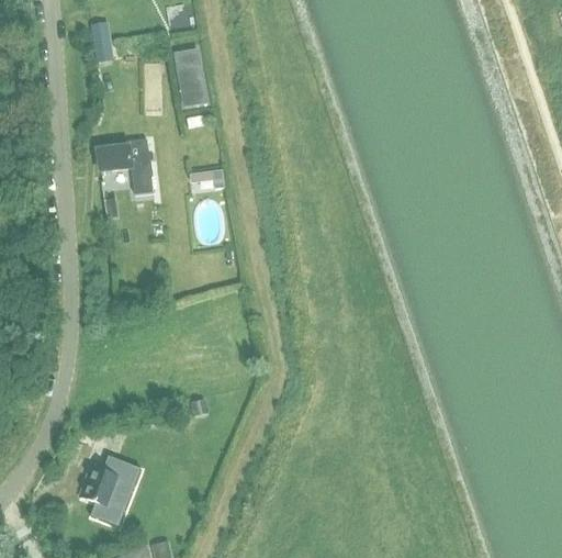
[(98,60),(112,58),(105,22),(92,25),(98,60)]
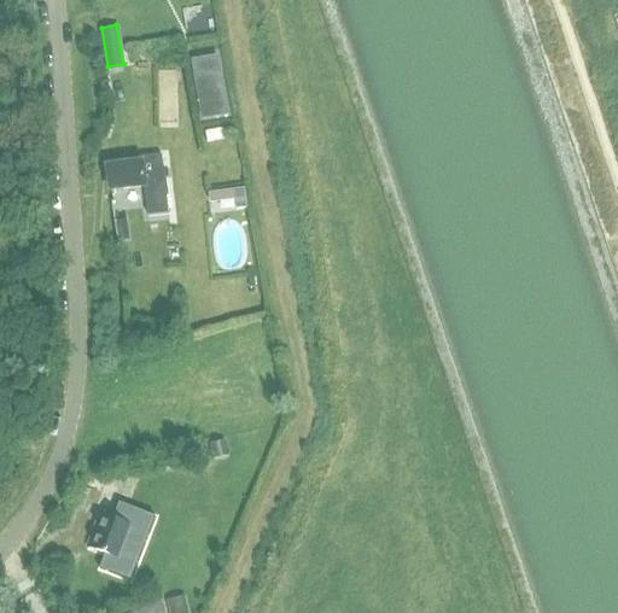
[(194,69),(203,114),(223,109),(215,64),(194,69)]
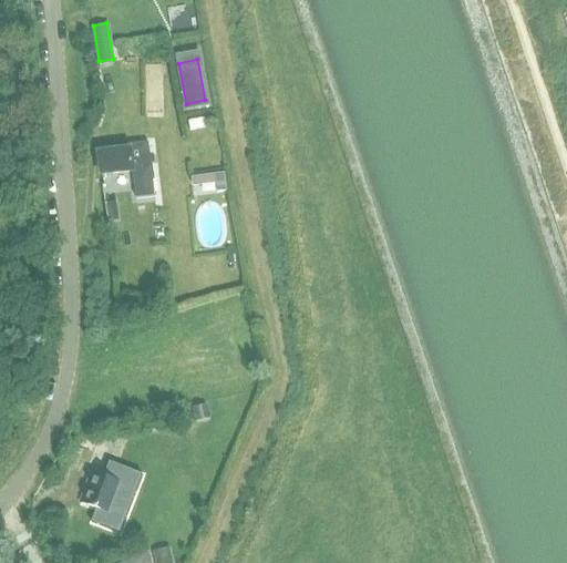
[(129,143),(129,146),(99,151),(102,171),(133,169),(136,195),(154,193),(153,178),(154,177),(152,161),(151,161),(148,140),(129,143)]
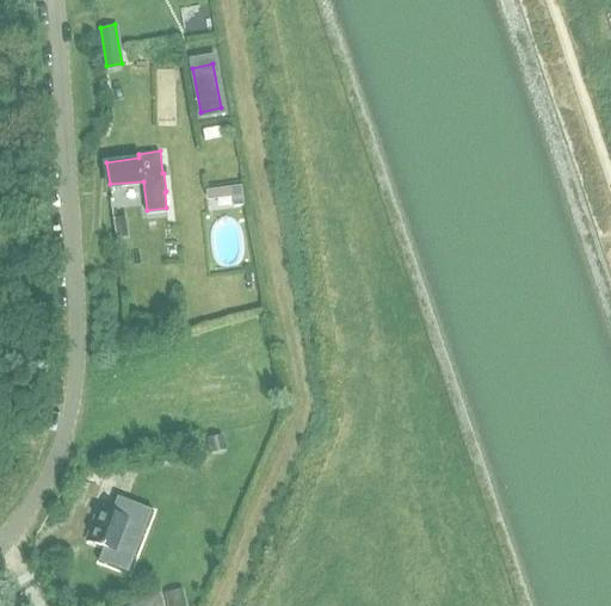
[(241,184),(230,185),(232,195),(233,204),(244,203),(241,184)]
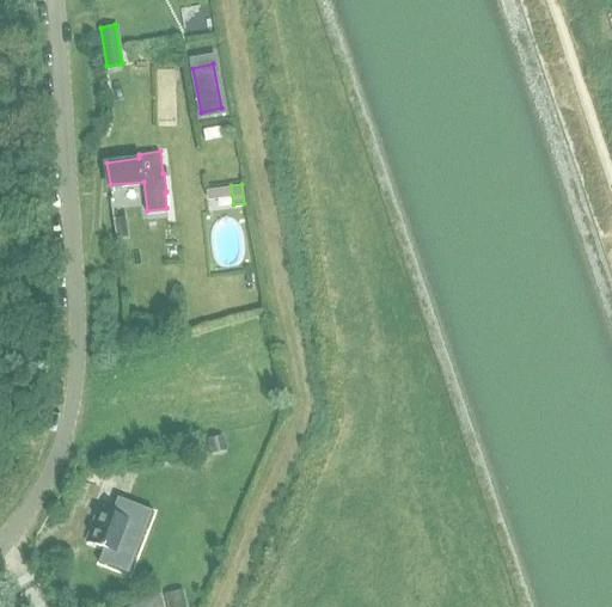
[(128,234),(126,215),(115,216),(117,235),(128,234)]
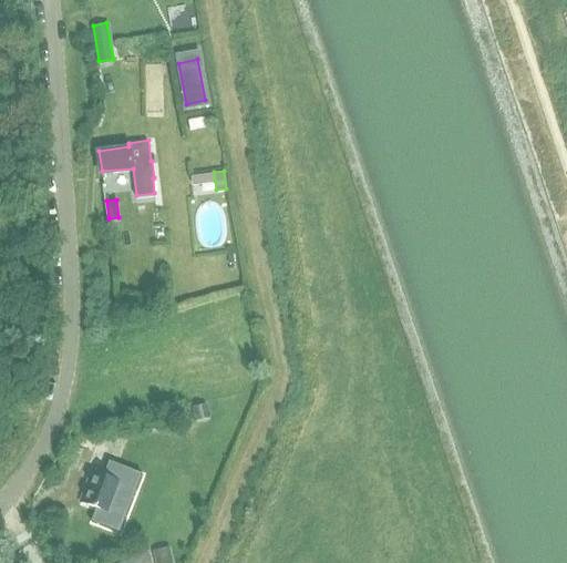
[(215,401),(192,405),(194,420),(210,417),(209,412),(216,411),(215,401)]
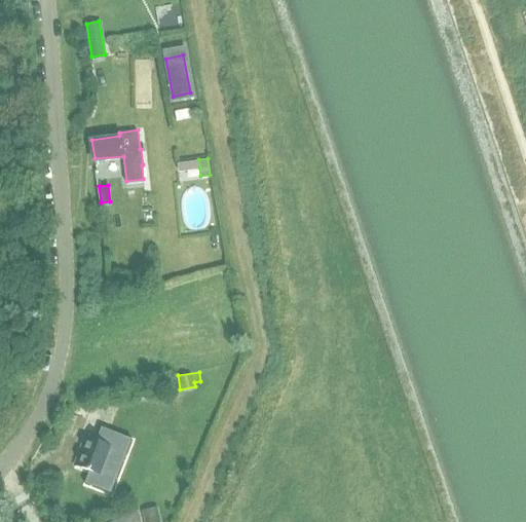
[(84,436),(74,463),(89,469),(84,482),(111,492),(132,439),(105,429),(100,441),(84,436)]
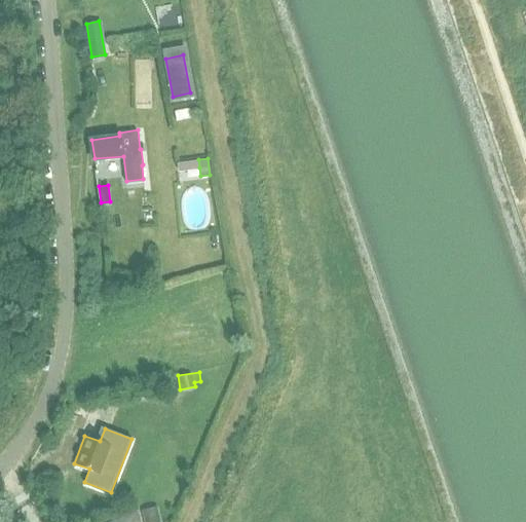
[(160,521),(157,506),(143,509),(145,521),(160,521)]
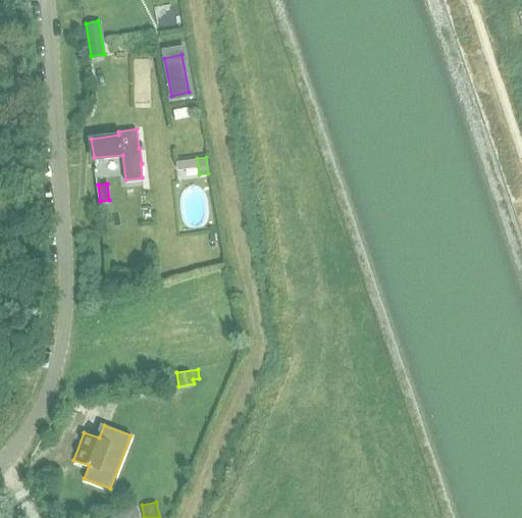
[(136,517),(134,509),(124,512),(125,517),(136,517)]
